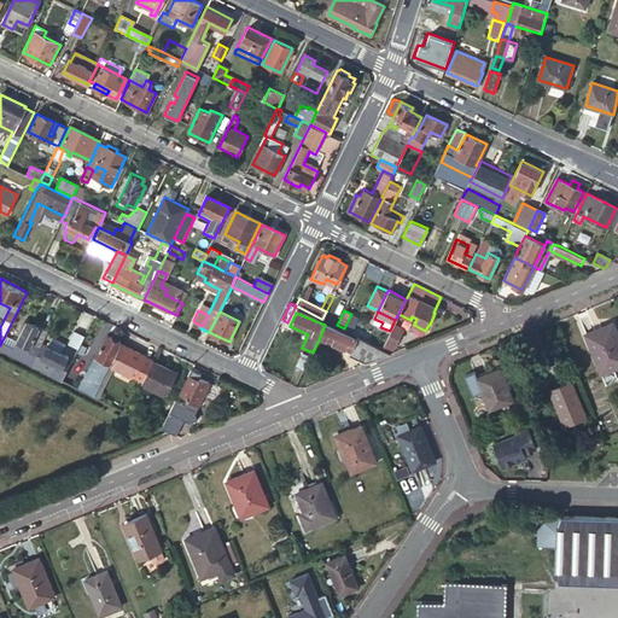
[(41,344),(48,331),(27,320),(16,340),(29,347),(30,342),(40,347),(41,344)]
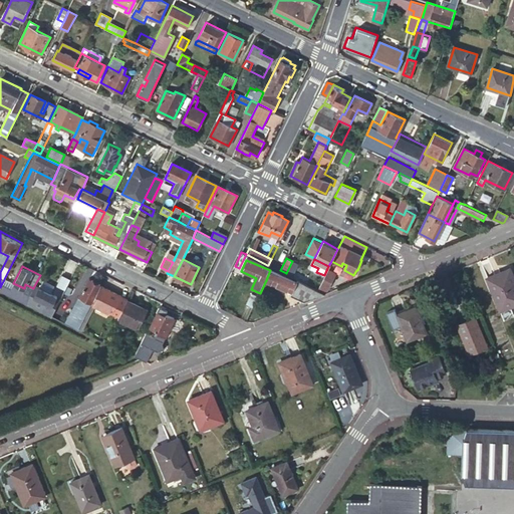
[(317,289),(325,293),(335,272),(327,268),(324,275),(317,289)]
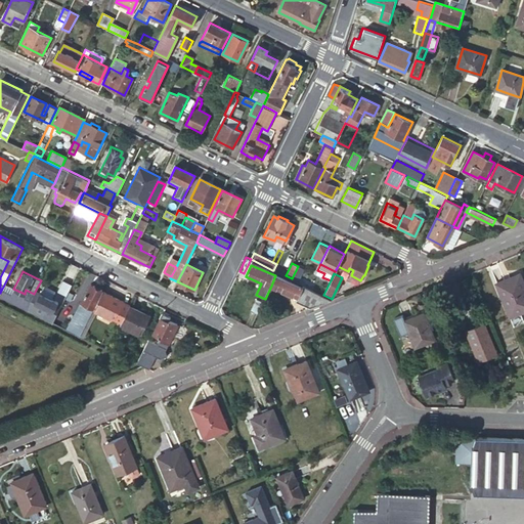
[(523,311),(523,281),(520,273),(496,284),(511,317),(523,311)]
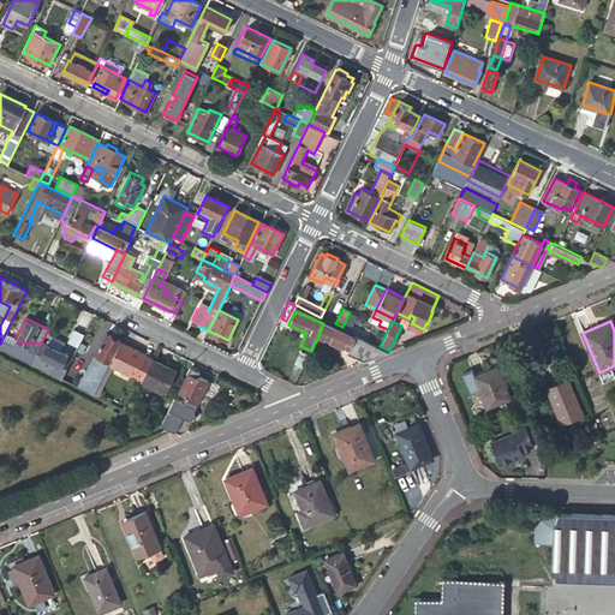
[(364,360),(389,351),(380,346),(350,332),(347,334),(323,323),(318,335),(348,350),(347,352),(364,360)]
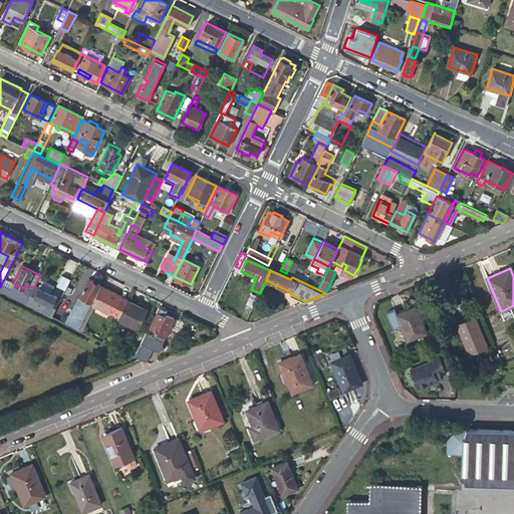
[(100,285),(101,283),(88,277),(79,295),(83,297),(79,304),(77,302),(69,318),(67,323),(78,328),(91,303),(100,285)]
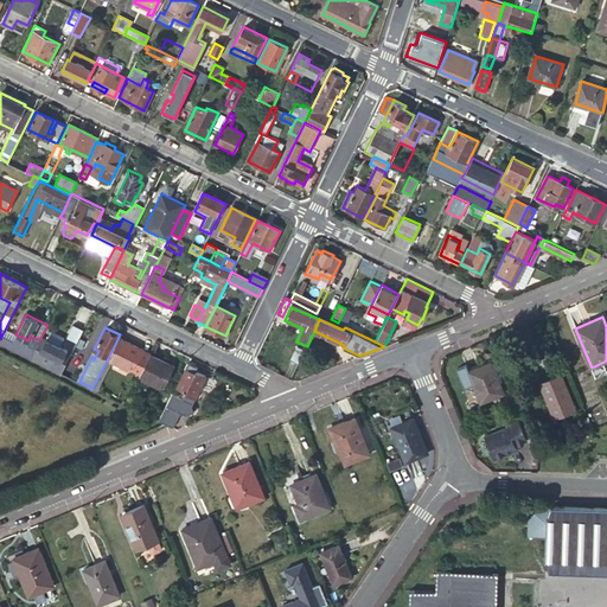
[(50,332),(45,340),(59,347),(63,338),(50,332)]
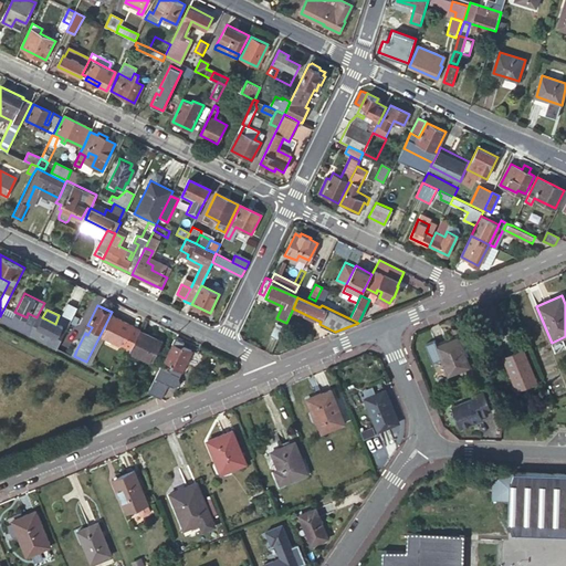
[(111,314),(101,334),(124,346),(123,349),(128,353),(130,349),(140,329),(140,328),(111,314)]
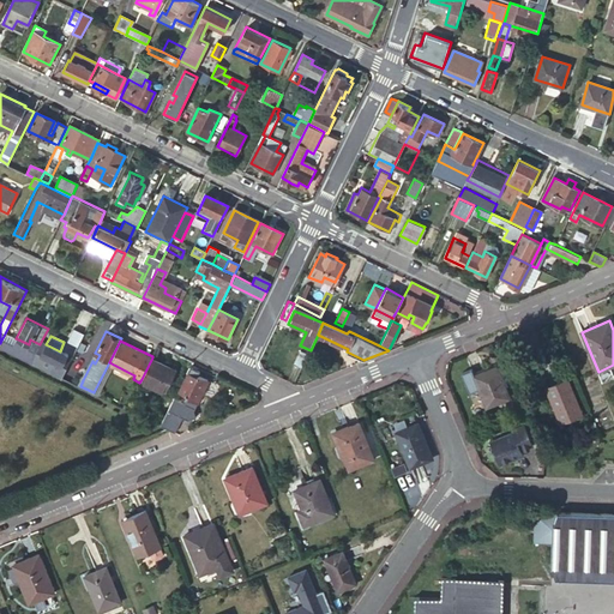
[(40,344),(31,362),(62,377),(68,365),(72,357),(60,351),(46,344),(41,342),(40,344)]
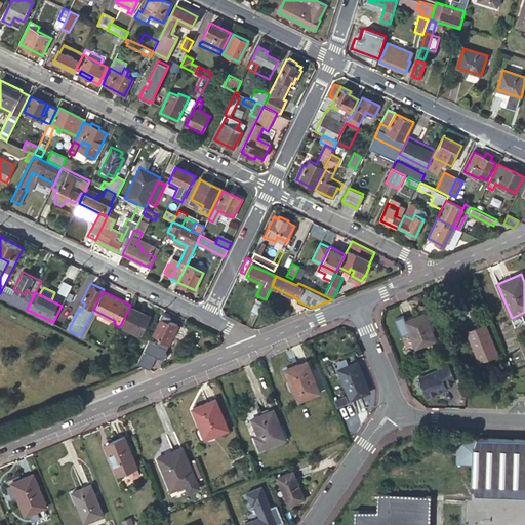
[(251,311),(257,314),(263,301),(256,298),(251,311)]
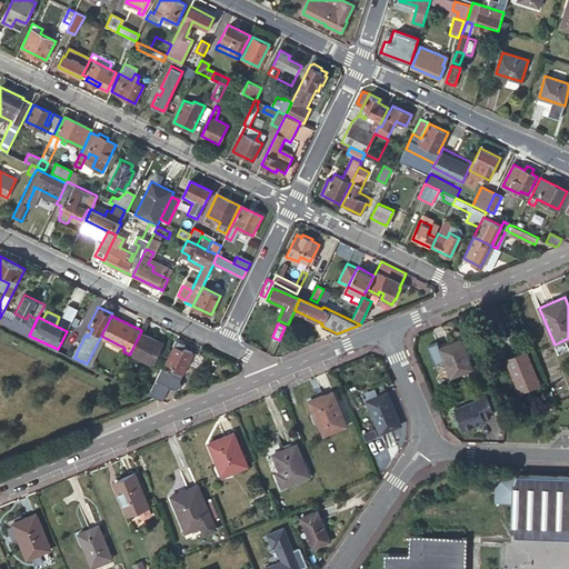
[(162,342),(141,331),(131,351),(152,362),(162,342)]
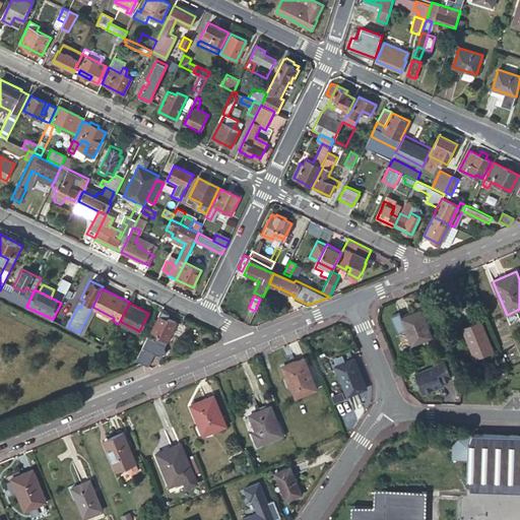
[(169,314),(160,310),(158,315),(151,331),(158,334),(155,340),(164,344),(167,340),(168,341),(177,322),(167,317),(169,314)]
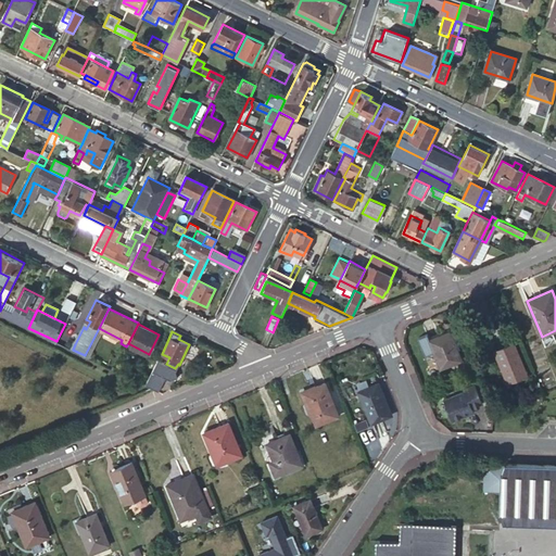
[(462,359),(450,332),(429,340),(441,368),(462,359)]
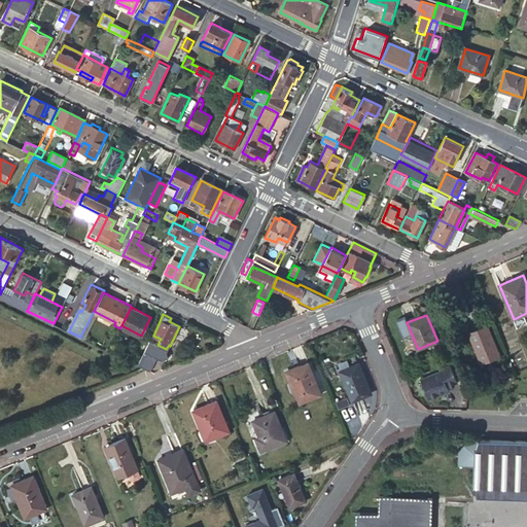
[(500,356),(487,325),(469,332),(482,363),(500,356)]
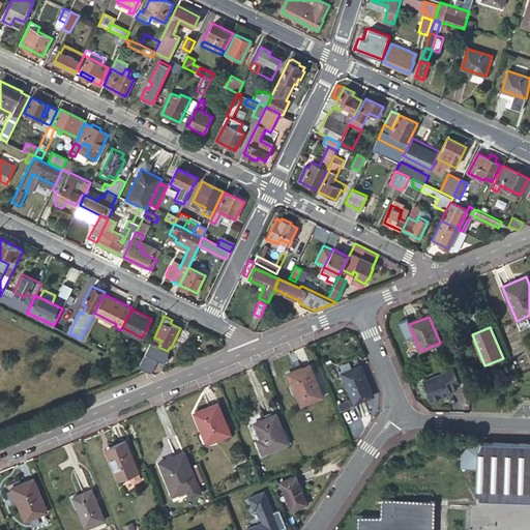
[(144,370),(151,373),(159,356),(152,353),(155,346),(152,345),(154,342),(151,341),(138,366),(144,370)]
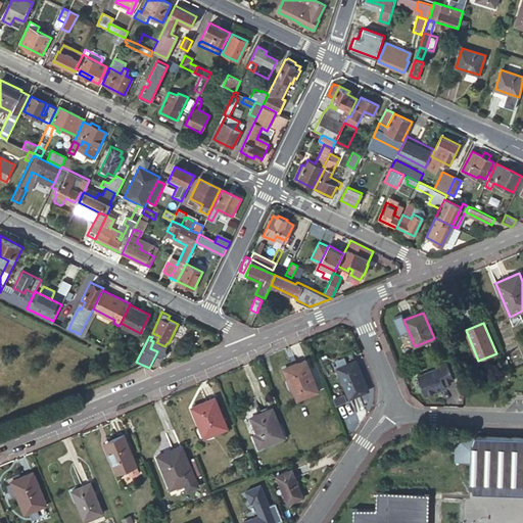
[(319,391),(305,360),(284,368),(297,399),(319,391)]
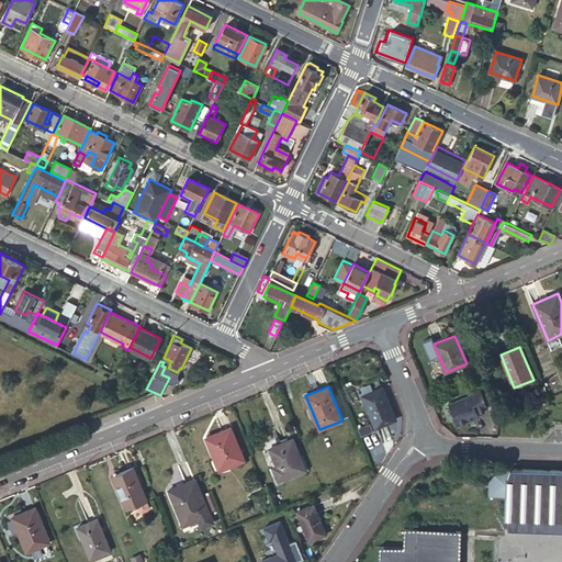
[(395,418),(383,388),(363,396),(377,427),(395,418)]
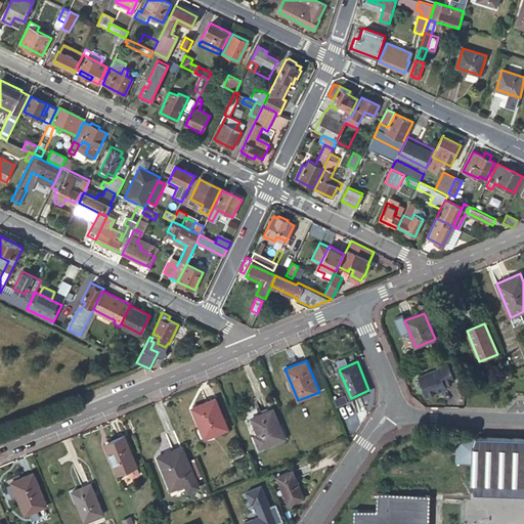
[(419,378),(427,397),(446,389),(445,385),(454,381),(447,363),(437,367),(438,369),(419,378)]
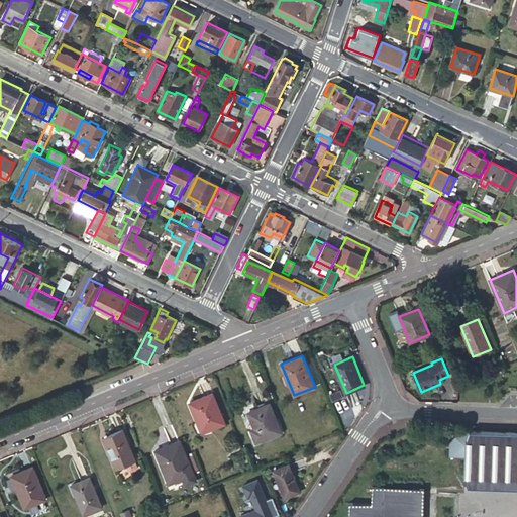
[(340,389),(330,394),(333,400),(343,395),(340,389)]
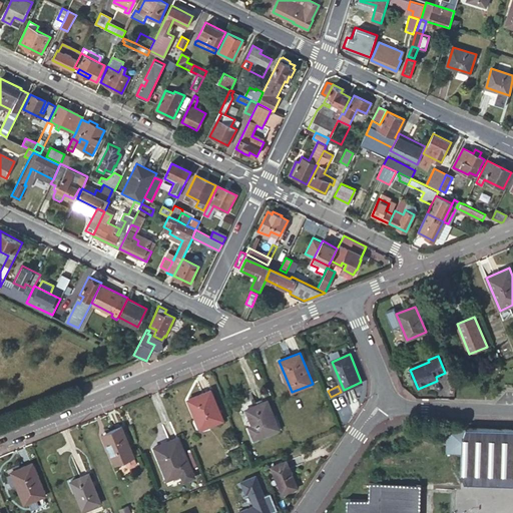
[(222,420),(210,390),(187,399),(200,429),(222,420)]
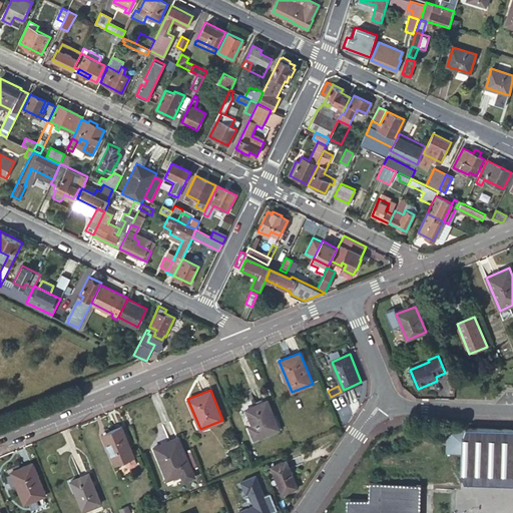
[(271,418),(264,402),(245,409),(252,425),(249,426),(254,438),(280,429),(274,416),(271,418)]
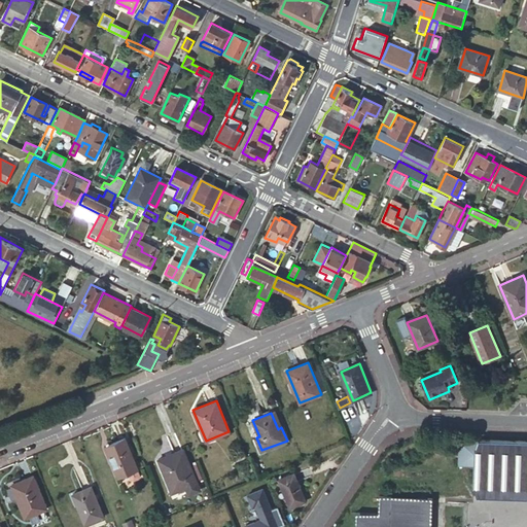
[(126,473),(138,468),(125,437),(106,446),(118,477),(126,473)]
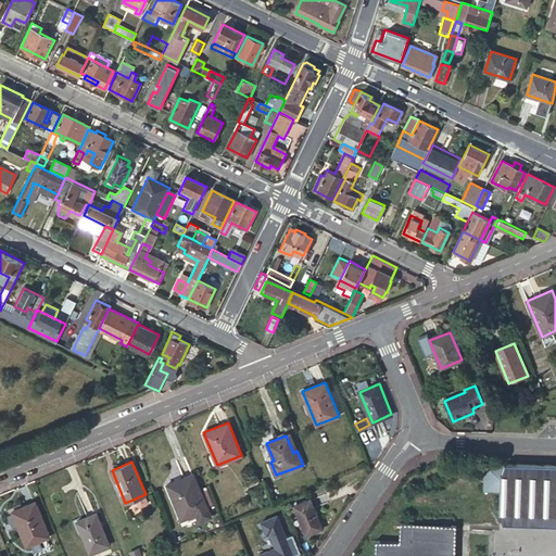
[(555,464),(504,464),(504,465),(484,464),(483,490),(500,490),(498,513),(503,521),(503,523),(555,525),(555,464)]
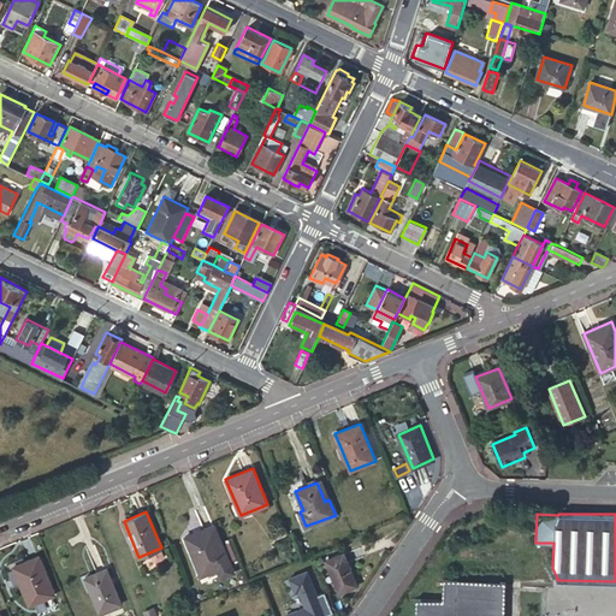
[(201,537),(188,542),(202,575),(218,569),(221,578),(234,572),(214,525),(199,532),(201,537)]
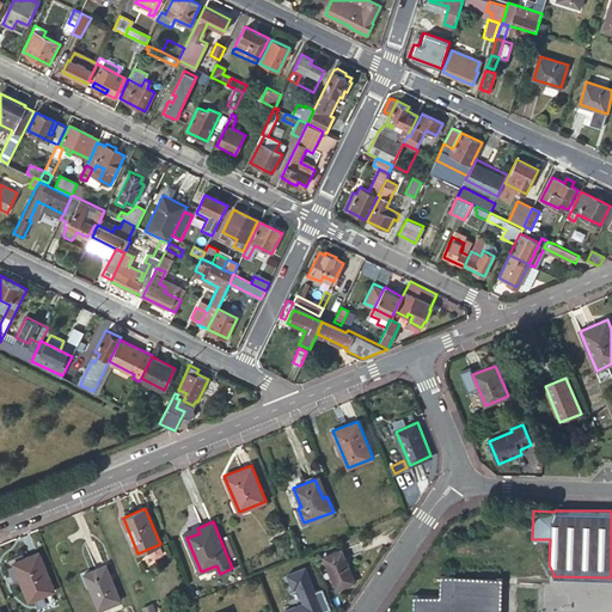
[(197,528),(184,533),(187,538),(200,533),(197,528)]
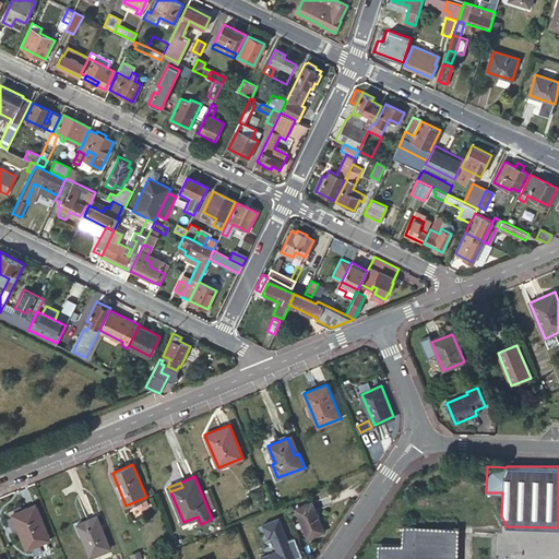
[(150,504),(146,497),(133,502),(137,510),(150,504)]
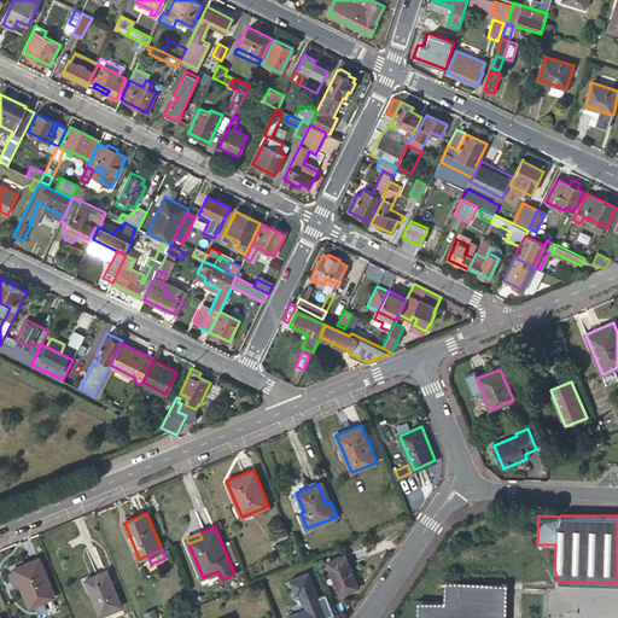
[(355,589),(342,557),(324,564),(337,596),(355,589)]
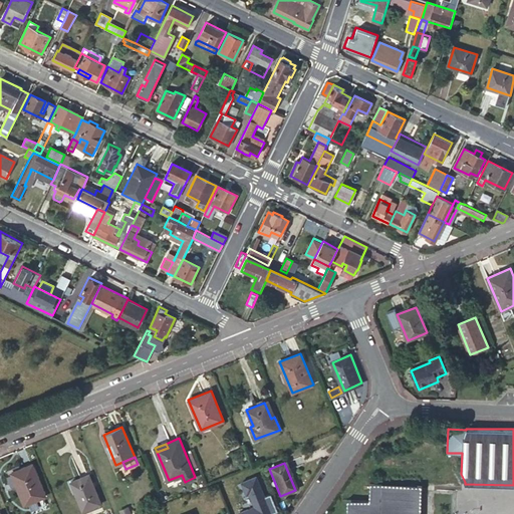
[(46,496),(32,464),(11,472),(24,505),(46,496)]
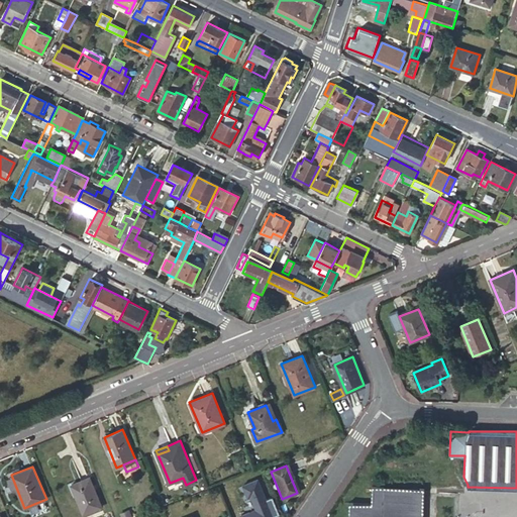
[(102,507),(90,477),(71,485),(83,515),(102,507)]
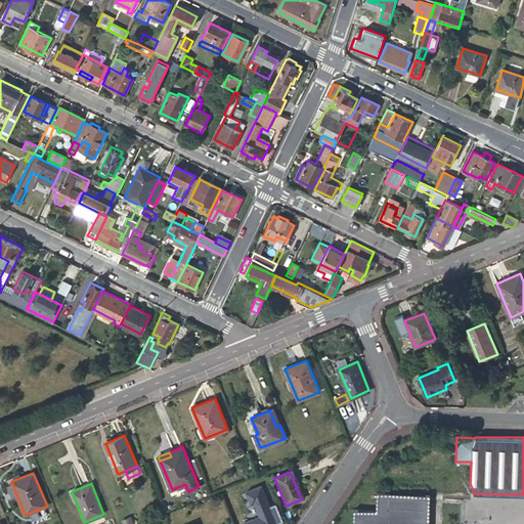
[(377,510),(356,510),(355,523),(425,523),(427,494),(377,491),(377,510)]
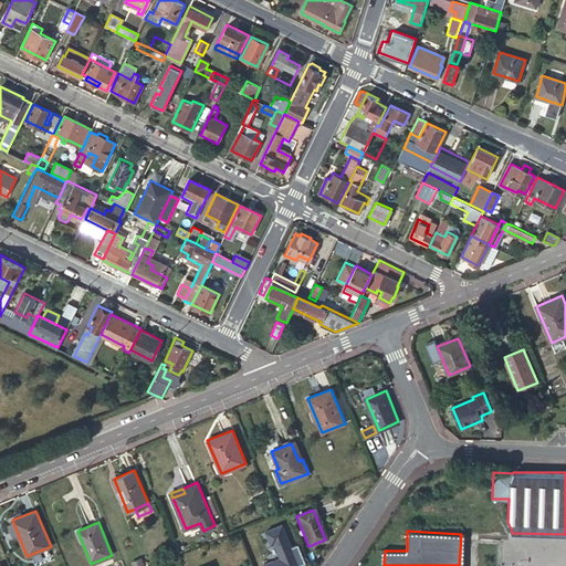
[(300,565),(293,551),(263,563),(264,565),(300,565)]
